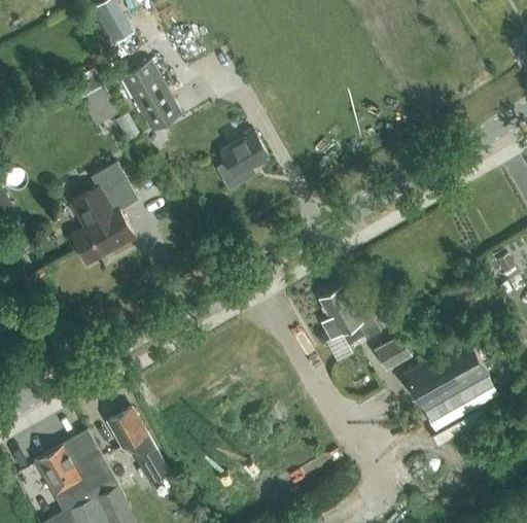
[(94,12),(114,46),(134,36),(114,1),(94,12)]
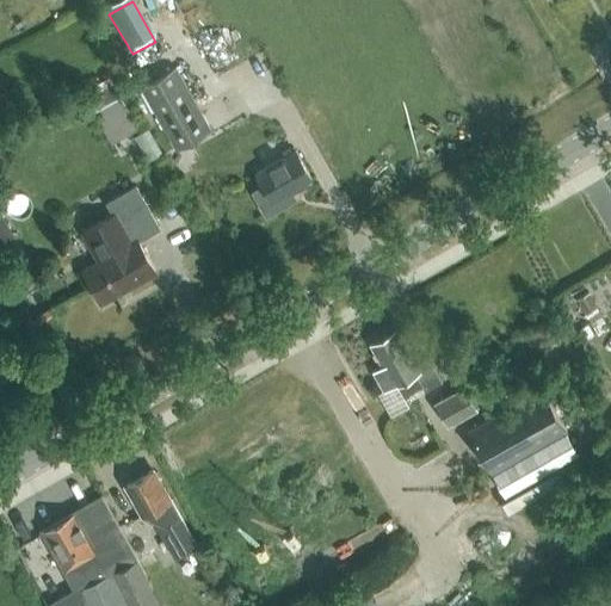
[(210,134),(174,72),(140,91),(176,153),(210,134)]
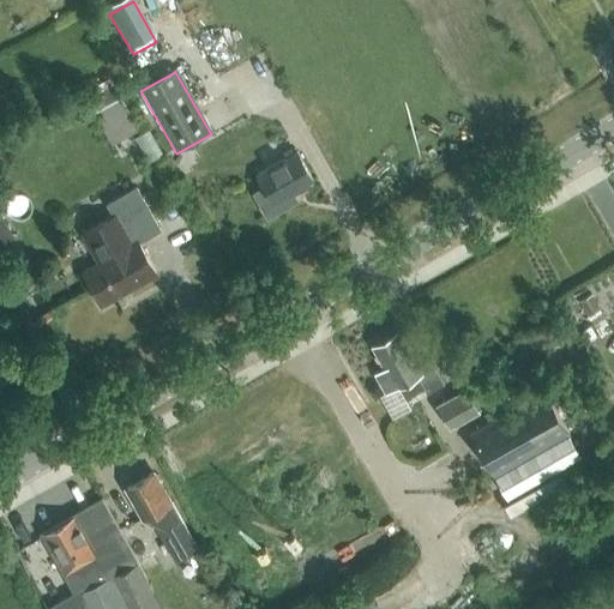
[(127,109),(115,86),(86,102),(100,125),(127,109)]
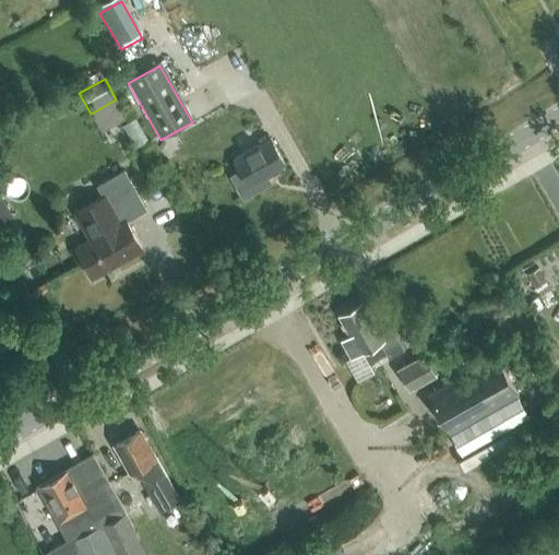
[(125,126),(137,146),(149,141),(137,119),(125,126)]
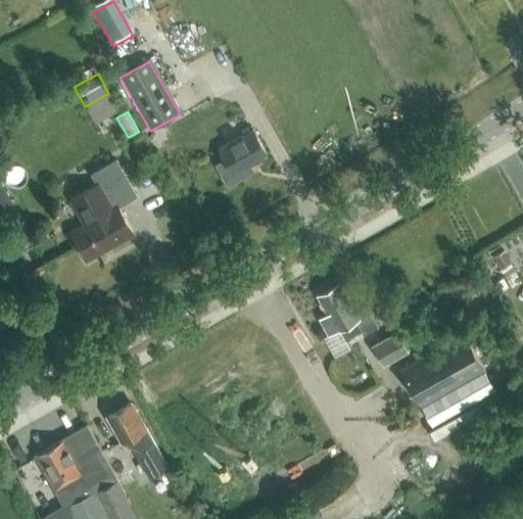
[(249,168),(268,157),(252,132),(219,151),(225,162),(217,168),(228,187),(252,173),(249,168)]
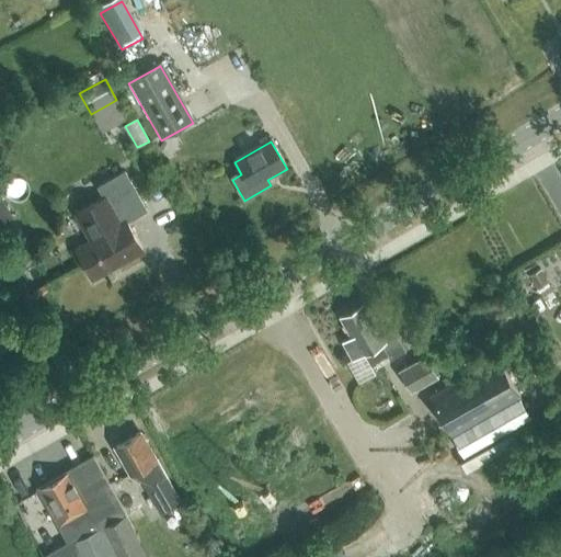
[(88,239),(92,245),(77,254),(93,281),(114,268),(115,270),(142,252),(125,225),(145,213),(121,175),(95,192),(101,202),(73,219),(87,239),(88,239)]
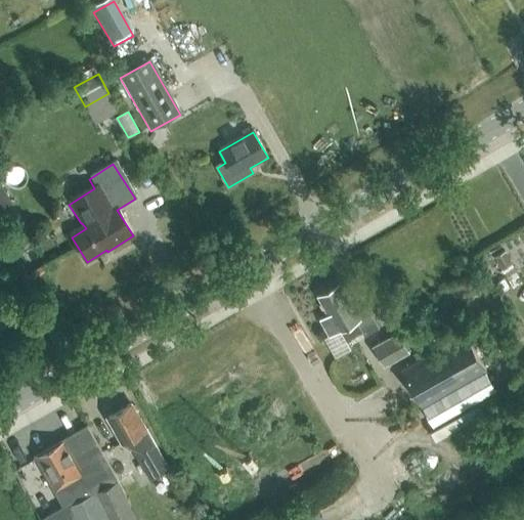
[(0,188),(0,215),(11,210),(0,188)]
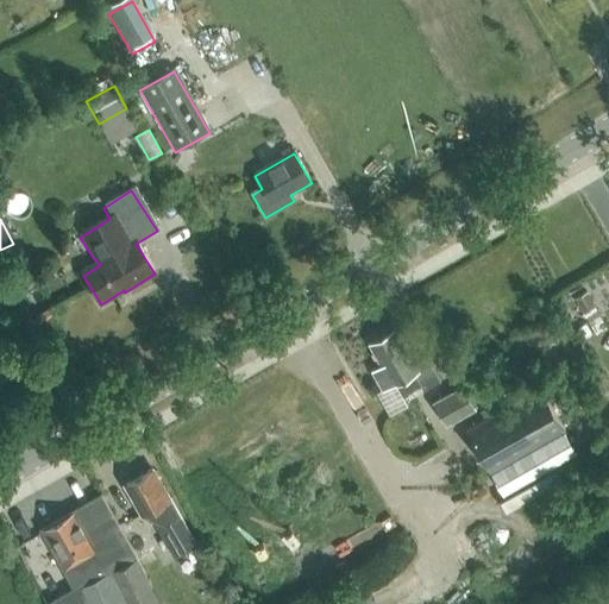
[(594,307),(585,293),(573,300),(582,314),(594,307)]
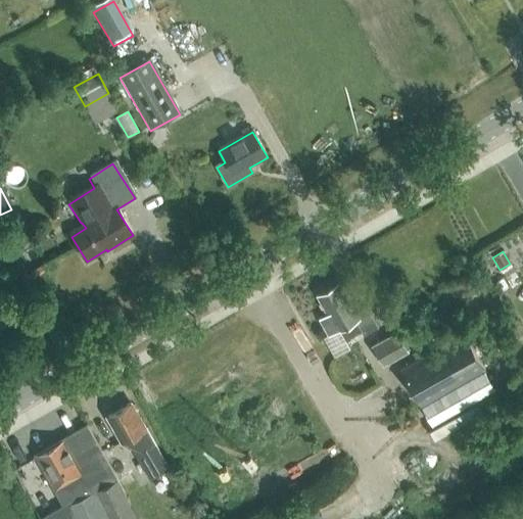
[(320,322),(329,337),(338,333),(344,343),(362,333),(364,337),(379,329),(367,309),(357,315),(339,285),(317,298),(328,317),(320,322)]
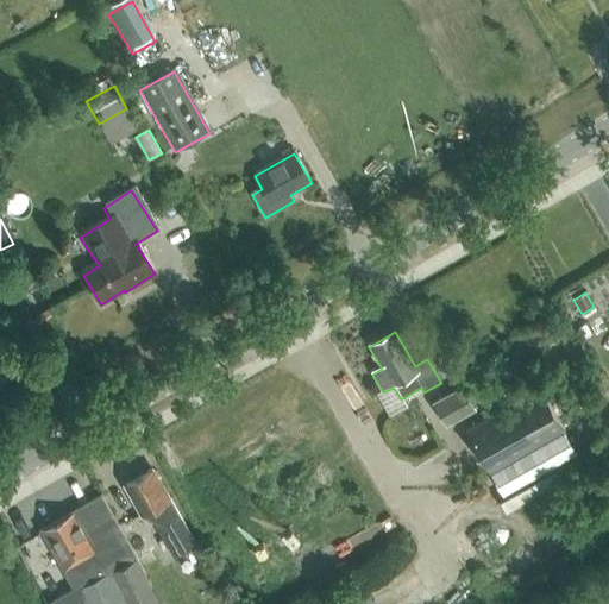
[(0,387),(0,409),(10,404),(0,387)]
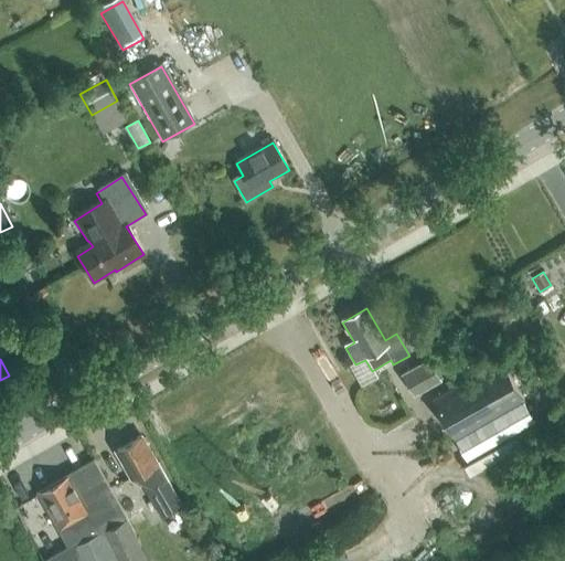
[(415,397),(440,381),(429,361),(403,377),(415,397)]
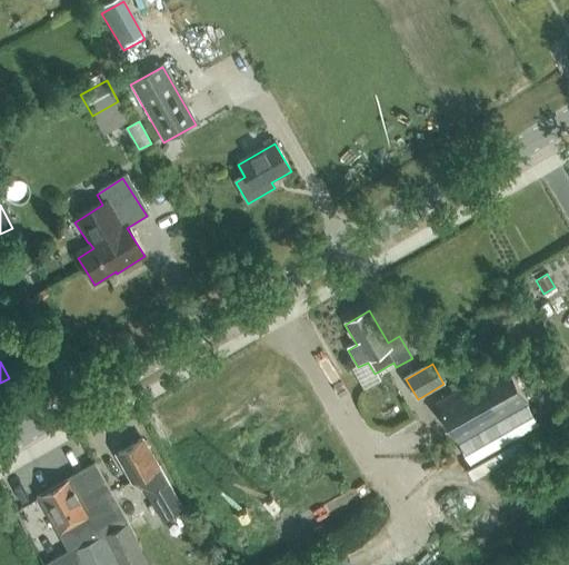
[(506,365),(437,405),(460,445),(529,405),(506,365)]
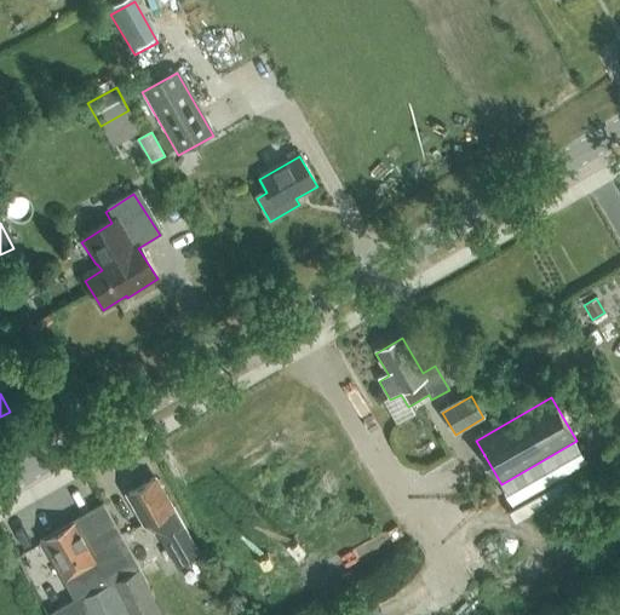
[(138,512),(137,513),(144,527),(153,523),(179,569),(200,557),(166,499),(165,500),(154,481),(128,494),(138,512)]
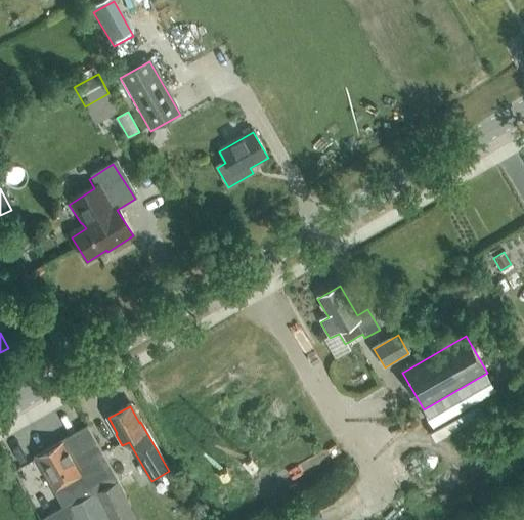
[(136,519),(127,502),(118,483),(119,483),(88,430),(38,459),(45,471),(43,472),(55,493),(64,510),(49,519),(136,519)]
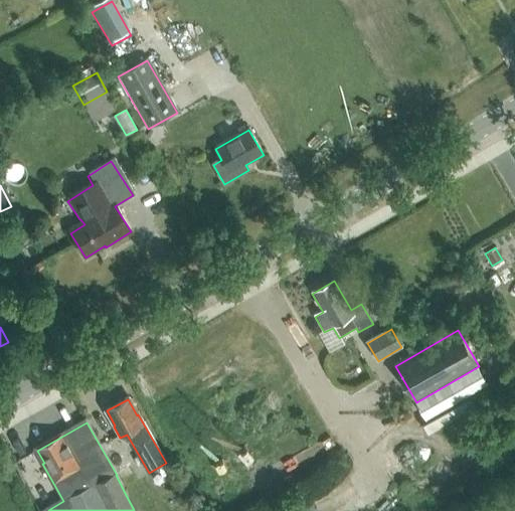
[(114,439),(101,447),(117,475),(129,467),(114,439)]
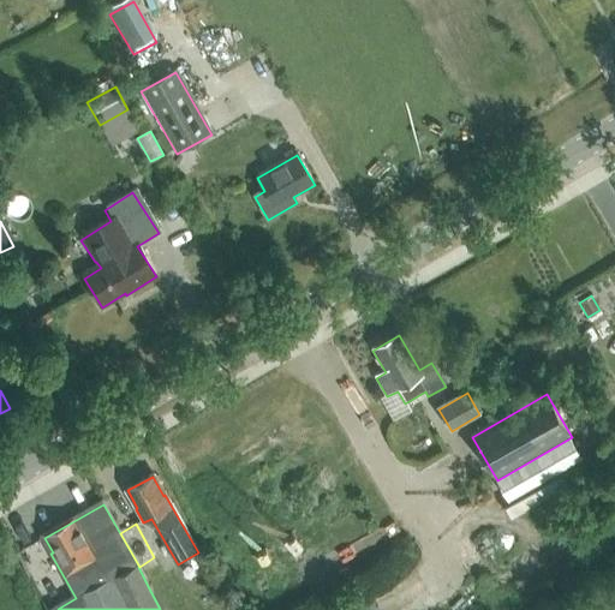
[(380,609),(374,597),(348,609),(380,609)]
